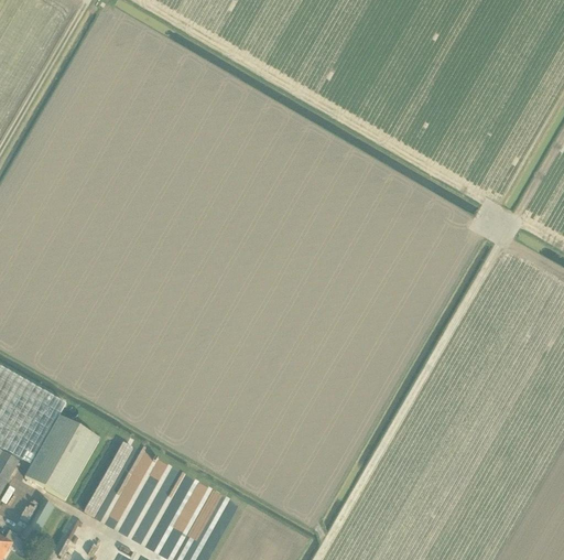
[(0,364),(0,444),(32,463),(58,417),(67,402),(0,364)]
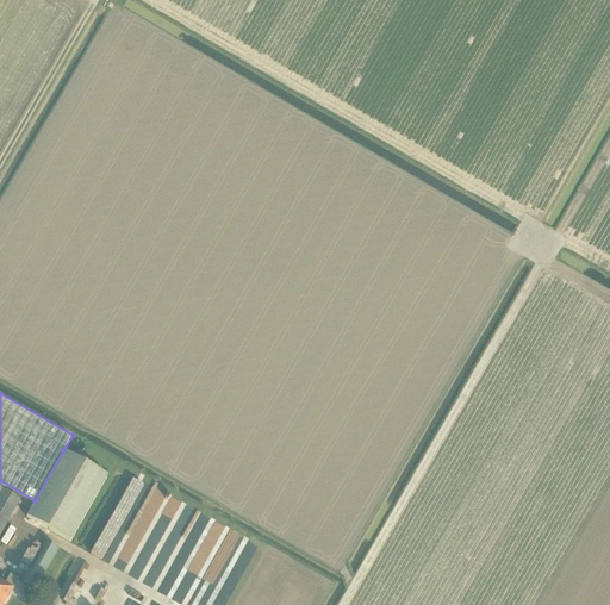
[(72,537),(107,474),(63,450),(35,500),(27,513),(72,537)]
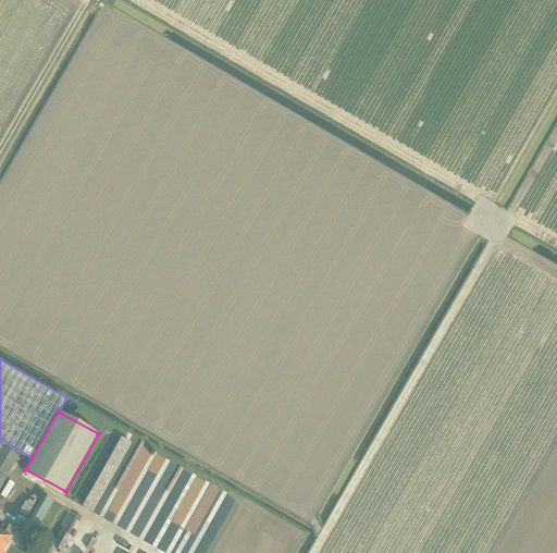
[(0,487),(20,453),(0,441),(0,487)]
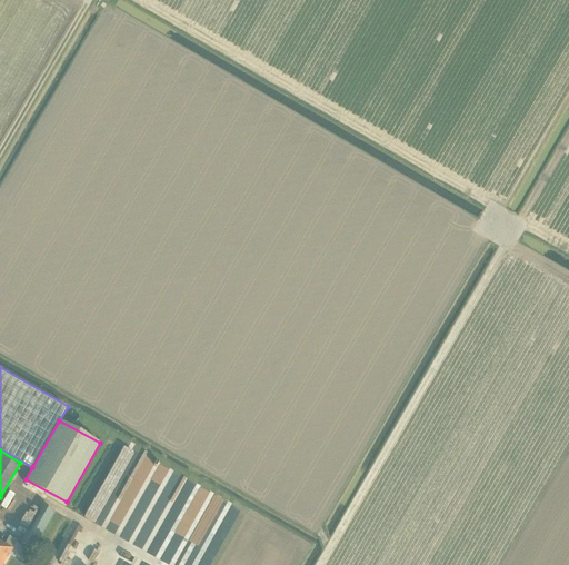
[(33,546),(55,508),(42,502),(21,539),(33,546)]
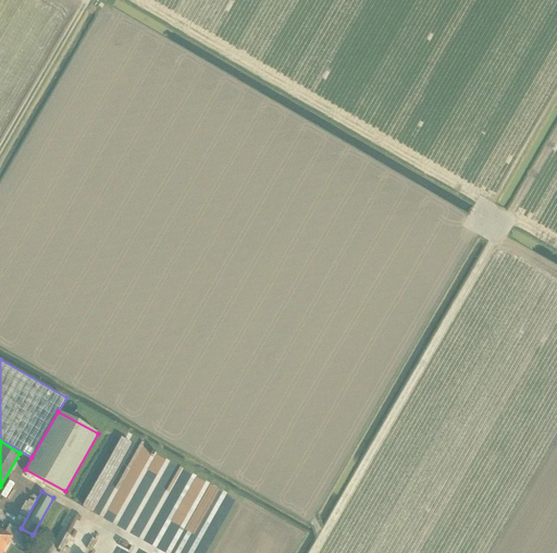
[(0,552),(13,532),(17,526),(10,521),(5,528),(0,525),(0,552)]
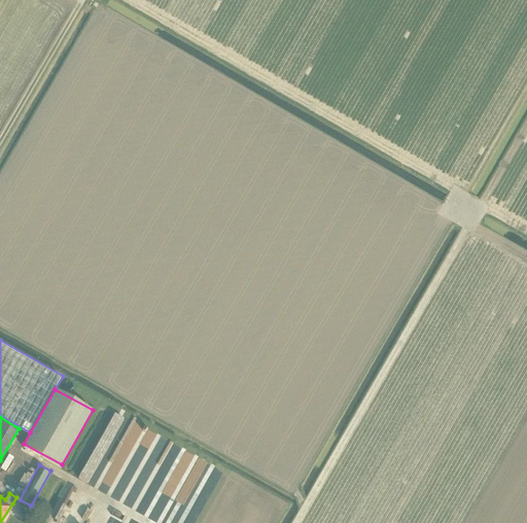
[(30,508),(23,502),(19,510),(26,515),(30,508)]
